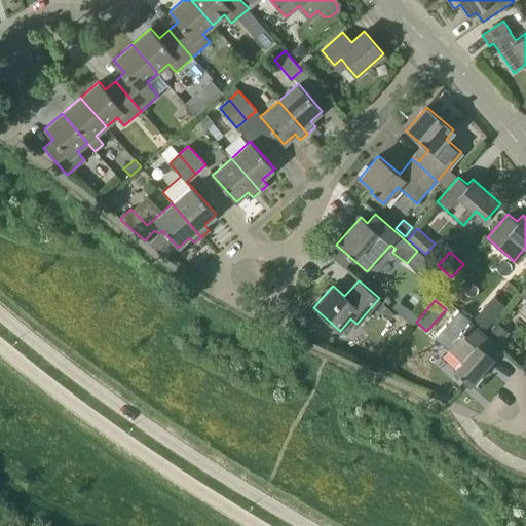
[(388,321),(395,313),(383,303),(376,310),(388,321)]
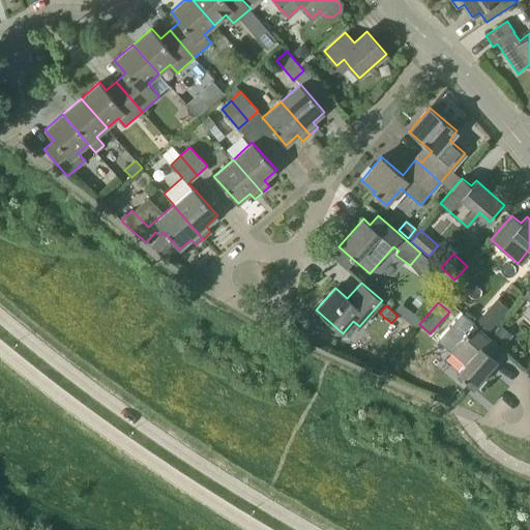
[(487,331),(497,321),(486,312),(476,322),(487,331)]
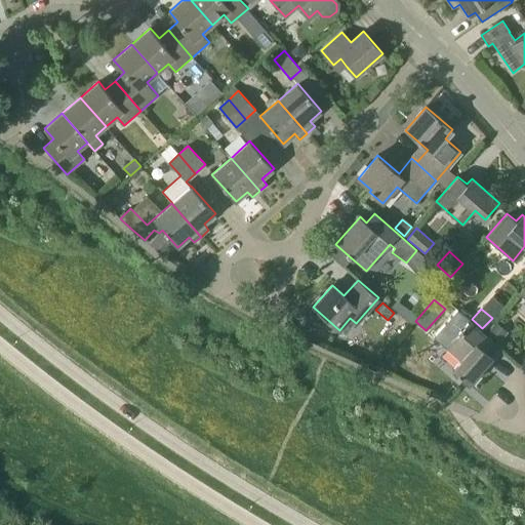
[(471,321),(446,348),(460,360),(451,370),(469,385),(492,357),(487,352),(495,342),(471,321)]
